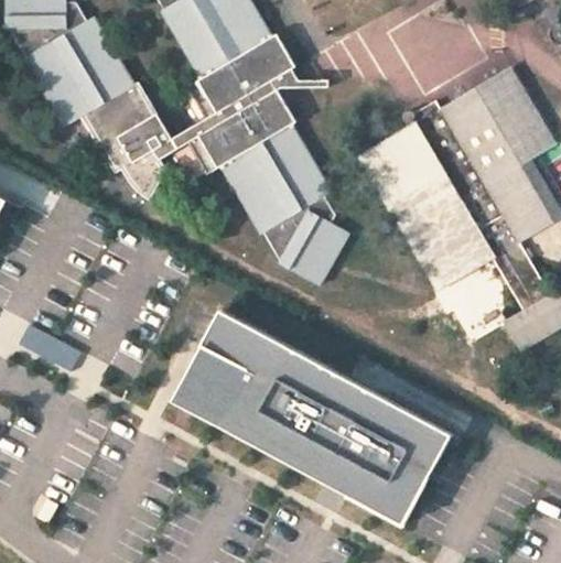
[(64,0),(4,0),(6,29),(8,29),(24,58),(22,60),(64,128),(79,118),(114,174),(120,171),(127,180),(140,194),(149,201),(164,171),(159,160),(186,143),(205,174),(219,165),(260,234),(262,233),(280,261),(279,262),(319,284),(348,231),(331,222),(335,214),(324,195),(331,192),(290,123),(295,120),(271,79),(295,65),(276,32),(271,35),(249,0),(157,0),(163,9),(161,10),(202,78),(186,87),(206,118),(172,139),(138,83),(133,85),(93,18),(86,22),(74,3),(65,3),(64,0)]
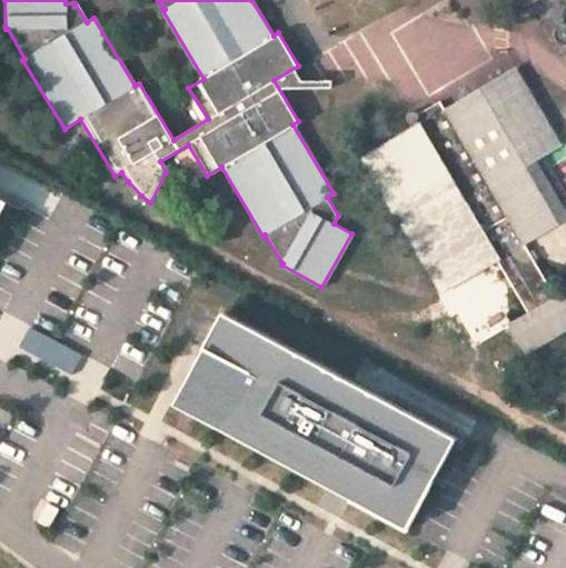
[(565,327),(565,288),(552,297),(522,243),(556,222),(526,170),(536,163),(533,160),(558,143),(517,72),(444,116),(437,103),(409,120),(413,126),(364,156),(442,289),(494,260),(524,314),(506,324),(523,352),(565,327)]
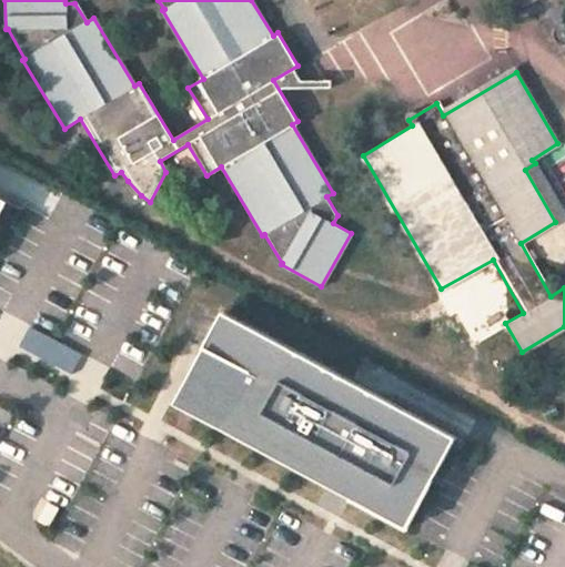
[(0,188),(1,189),(11,170),(0,163),(0,188)]
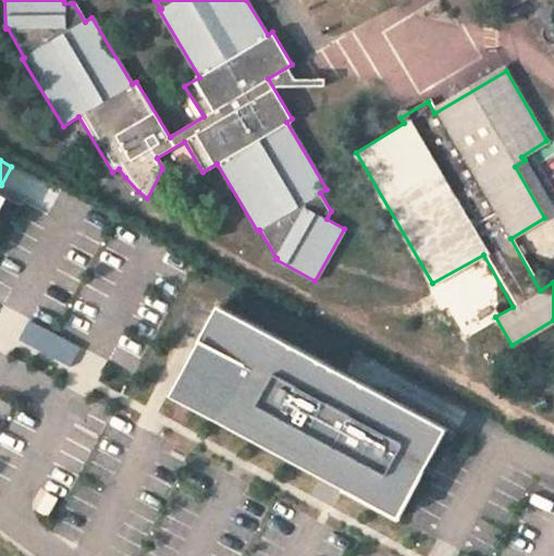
[(217,306),(165,398),(396,522),(446,430),(217,306)]
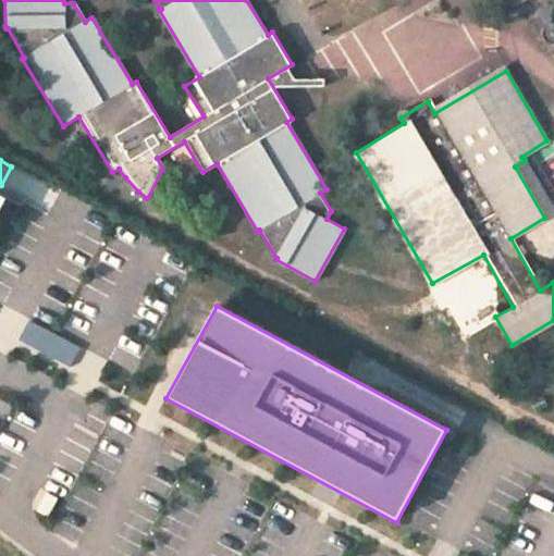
[(27,322),(19,341),(73,367),(83,347),(27,322)]
